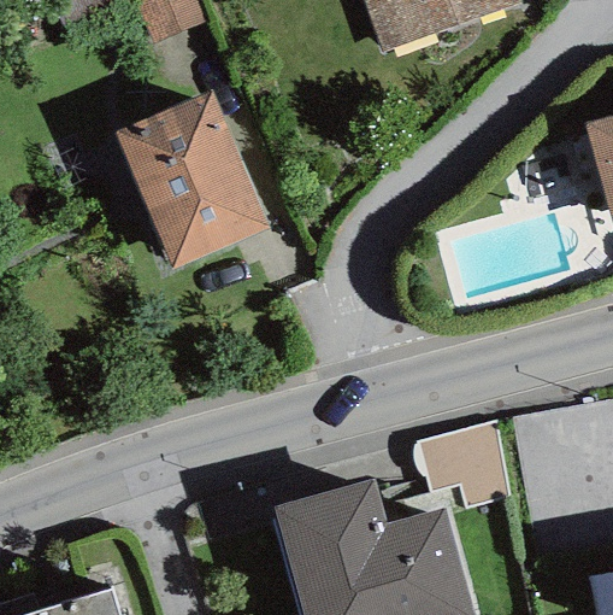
[(136,0),(154,42),(208,21),(200,0),(136,0)]
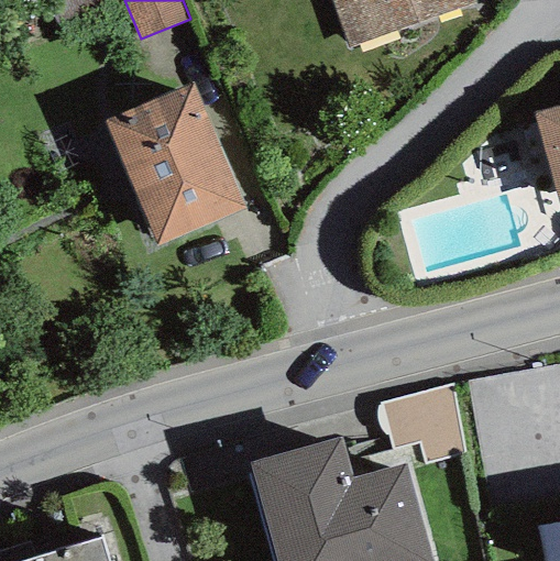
[(333,0),(351,47),(480,1),(479,0),(333,0)]
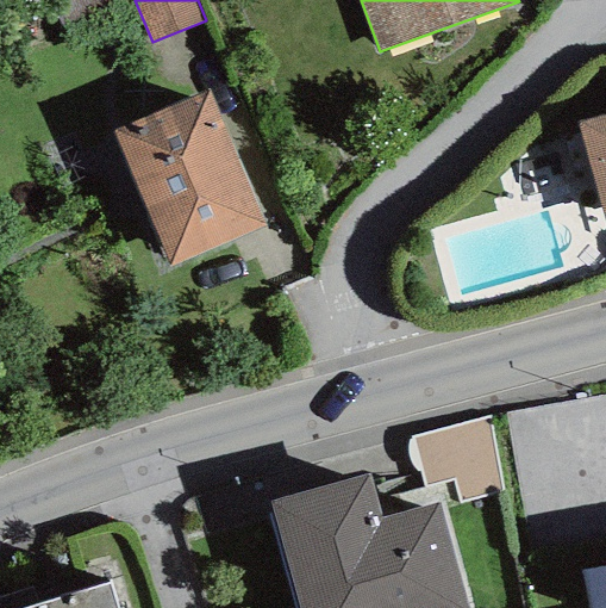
[(212,88),(114,128),(170,265),(268,225),(212,88)]
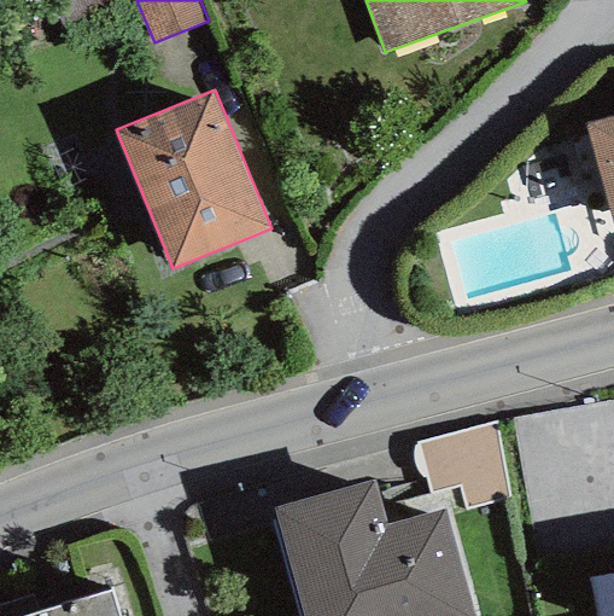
[(613,116),(586,123),(613,220),(613,116)]
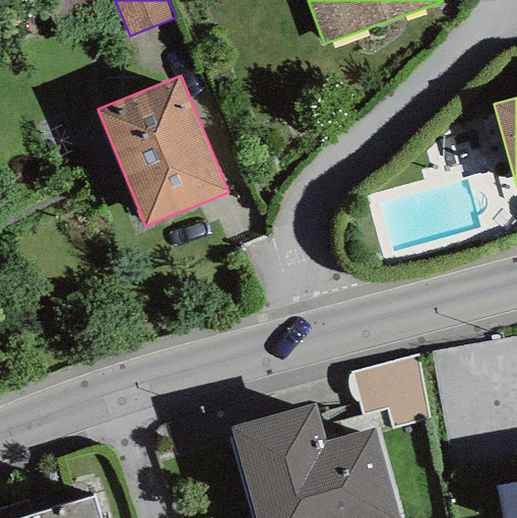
[(418,354),(354,373),(364,413),(389,407),(395,426),(430,416),(418,354)]
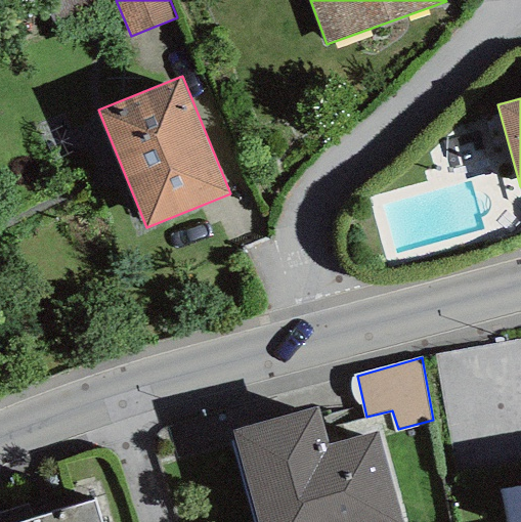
[(319,405),(234,429),(259,521),(407,521),(382,430),(330,444),(319,405)]
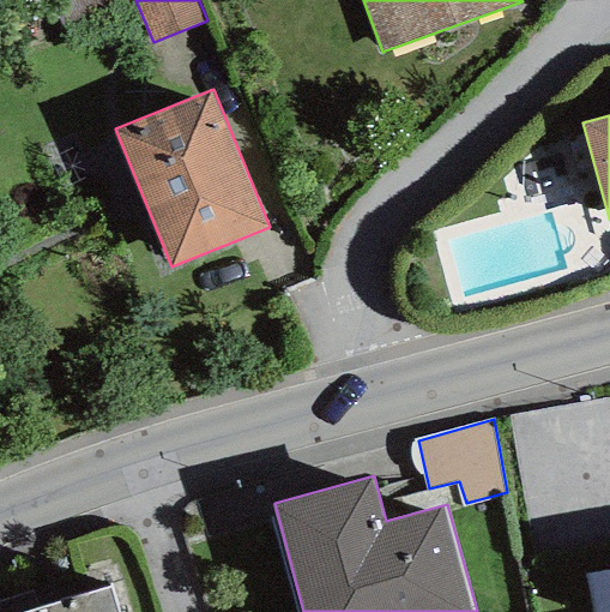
[(121,611),(113,585),(19,611),(121,611)]
